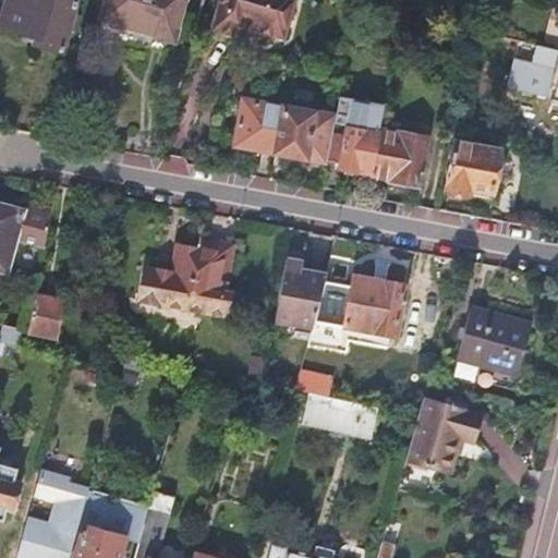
[(76,1),(73,0),(7,0),(0,25),(0,27),(37,39),(35,46),(62,53),(76,1)]
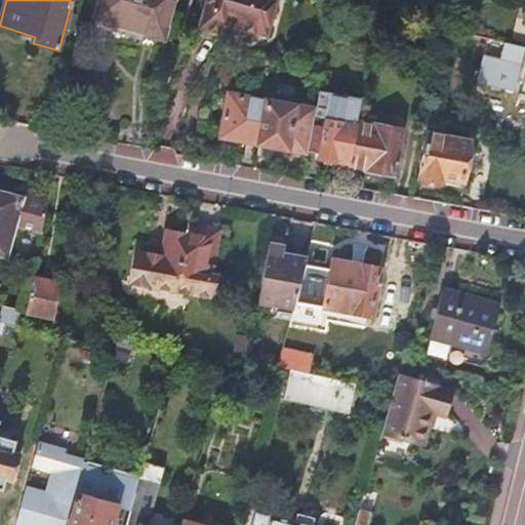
[(101,0),(95,21),(163,39),(173,0),(101,0)]
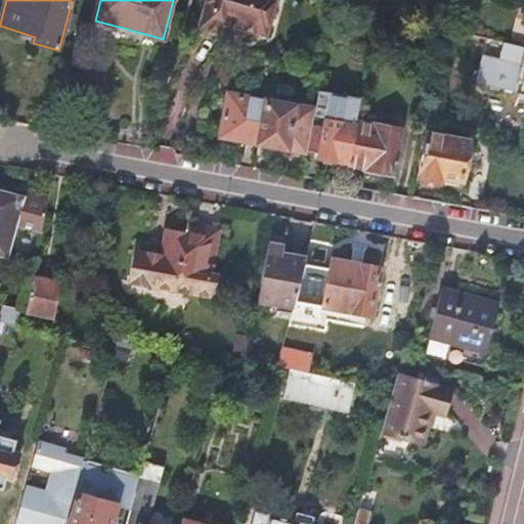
[(208,0),(200,30),(203,30),(224,36),(227,37),(229,28),(244,31),(266,38),(276,0),(208,0)]
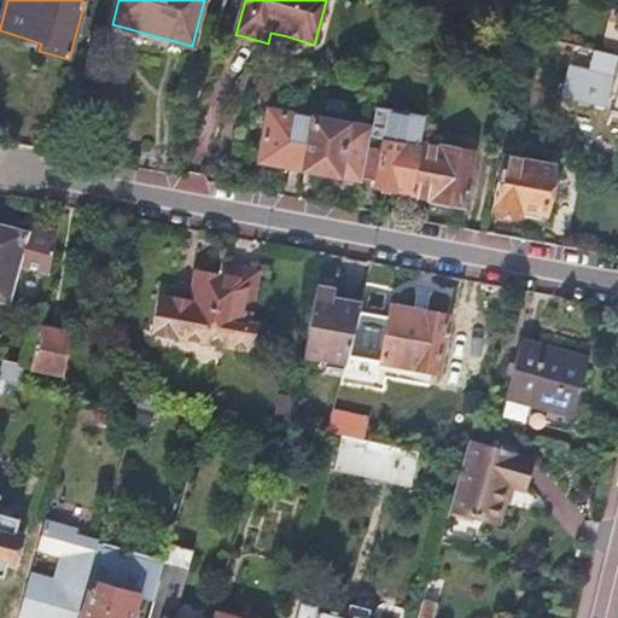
[(284,48),(287,36),(270,33),(268,44),(284,48)]
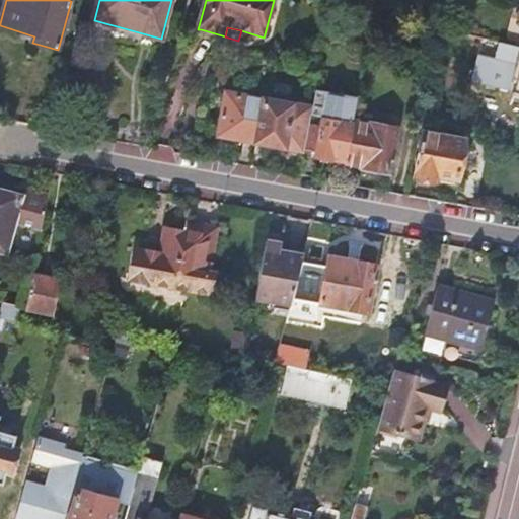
[(220,44),(222,35),(201,29),(198,38),(220,44)]
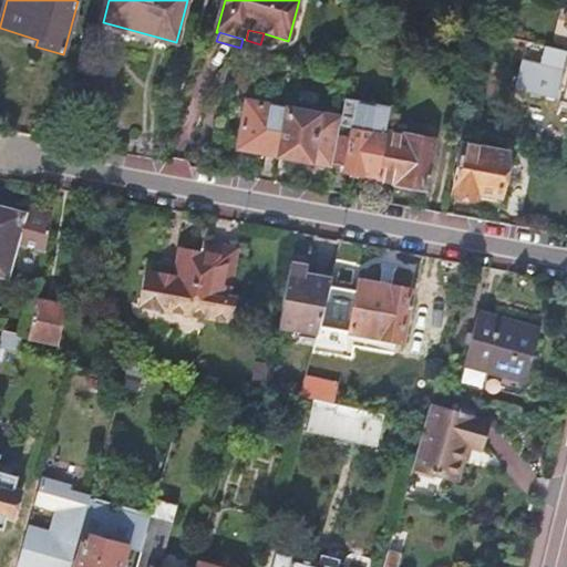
[(381,43),(380,49),(401,53),(404,37),(381,43)]
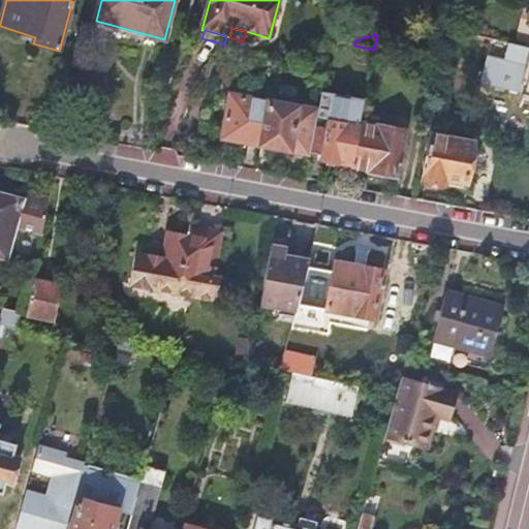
[(260,147),(269,101),(230,94),(222,139),(260,147)]
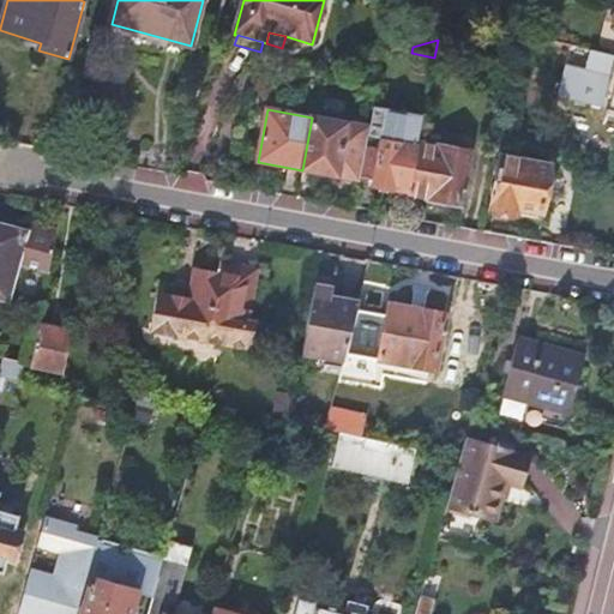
[(407,197),(409,197),(419,145),(423,118),(423,115),(402,110),(395,144),(379,140),(367,137),(360,179),(372,181),(371,187),(393,192),(393,190),(408,192),(407,197)]
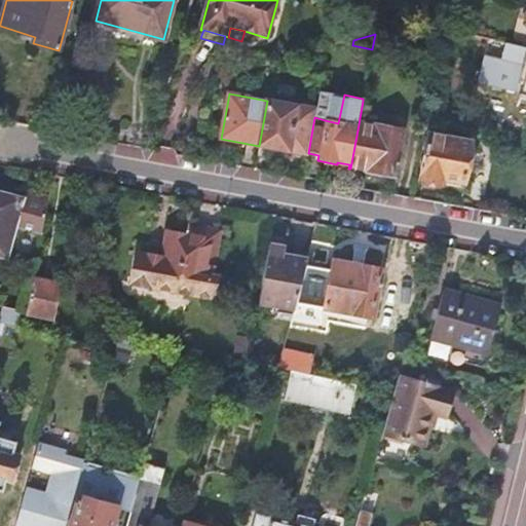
[(308,154),(308,153),(314,117),(316,110),(267,101),(259,146),(308,154)]
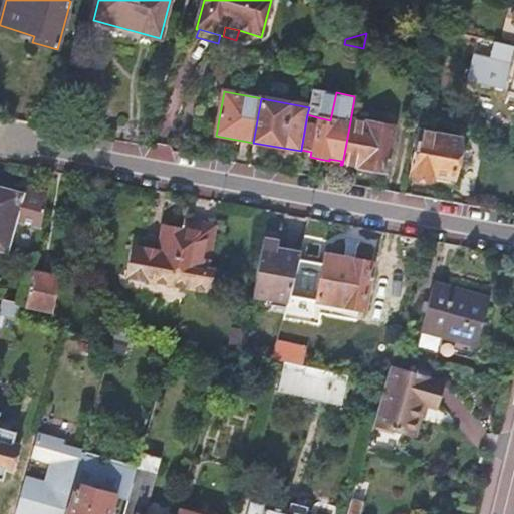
[(350,121),(342,165),(395,174),(403,132),(350,121)]
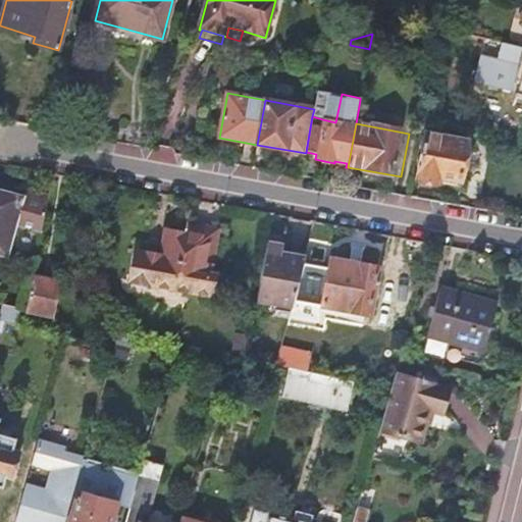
[(425,133),(417,178),(459,186),(467,141),(425,133)]
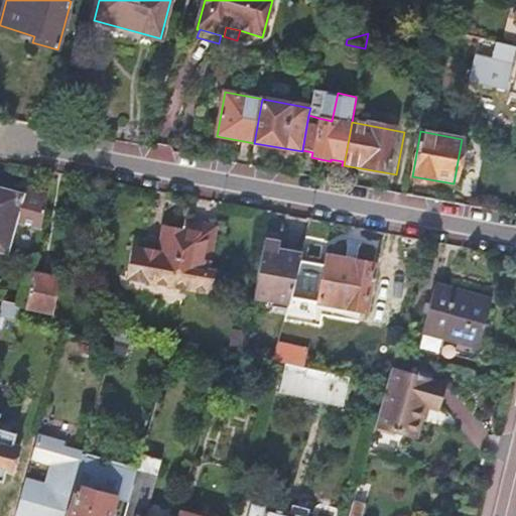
[(25,187),(23,195),(0,187),(0,250),(8,252),(15,227),(41,234),(48,194),(25,187)]
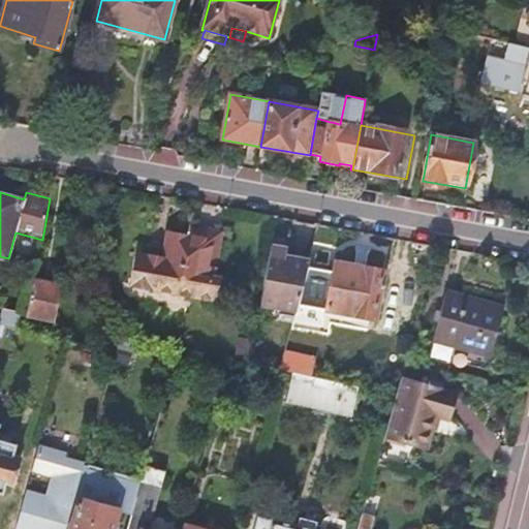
[(190,221),(187,234),(168,229),(163,256),(149,253),(149,255),(136,253),(129,286),(153,290),(153,289),(215,302),(220,276),(213,274),(221,230),(197,225),(197,223),(190,221)]
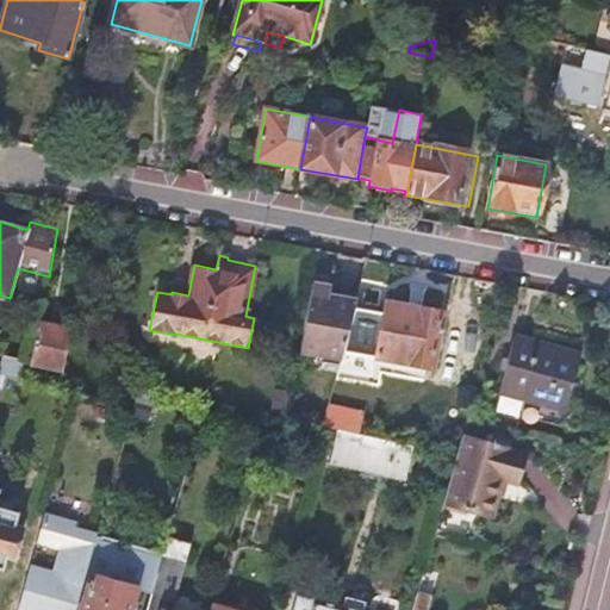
[(330,287),(312,284),(300,348),(310,352),(306,365),(336,373),(360,286),(332,279),(330,287)]
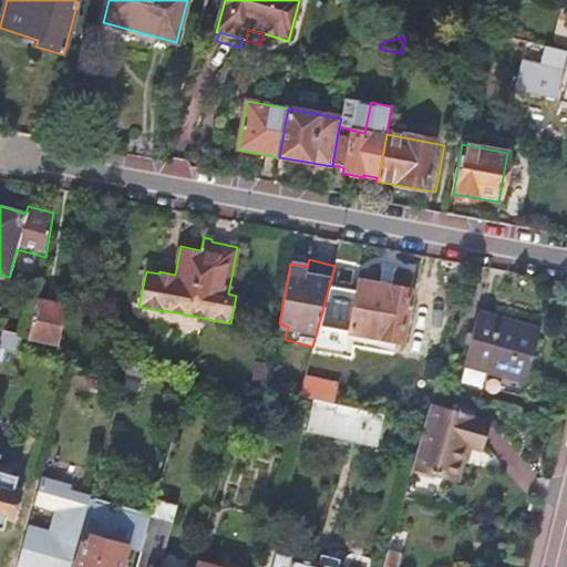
[(359,280),(349,333),(401,342),(411,290),(405,289),(402,276),(372,270),(364,281),(359,280)]
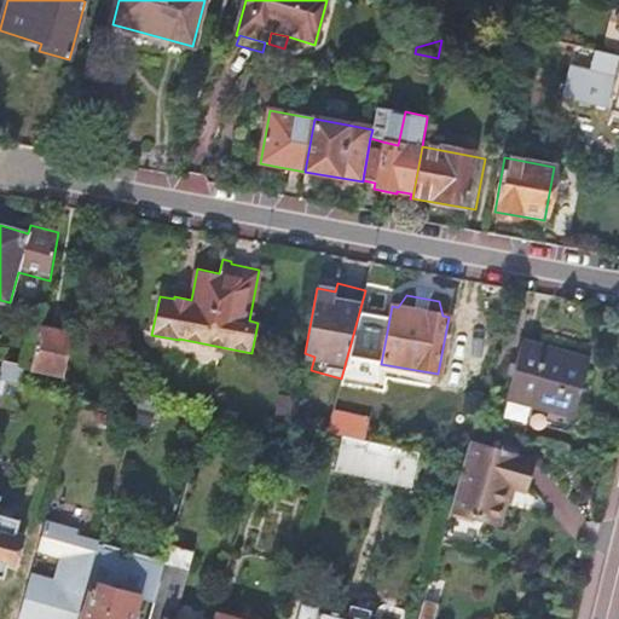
[(70,335),(41,328),(34,366),(34,368),(63,374),(70,335)]
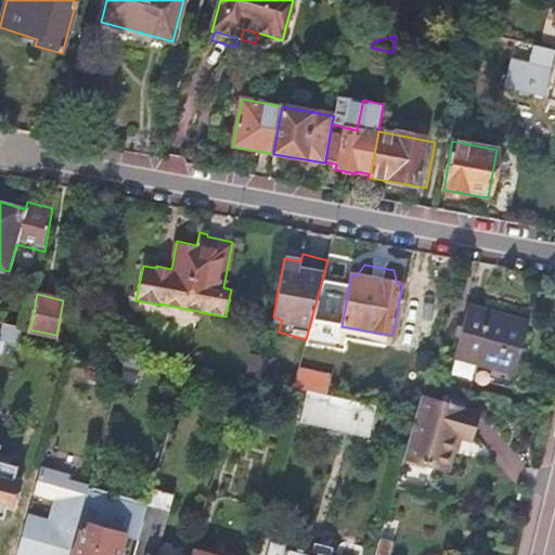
[(515,374),(529,322),(469,305),(453,358),(515,374)]
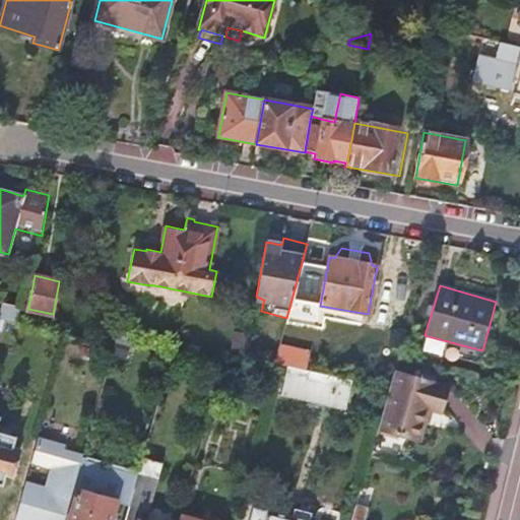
[(21,307),(3,303),(0,314),(0,318),(16,323),(21,307)]
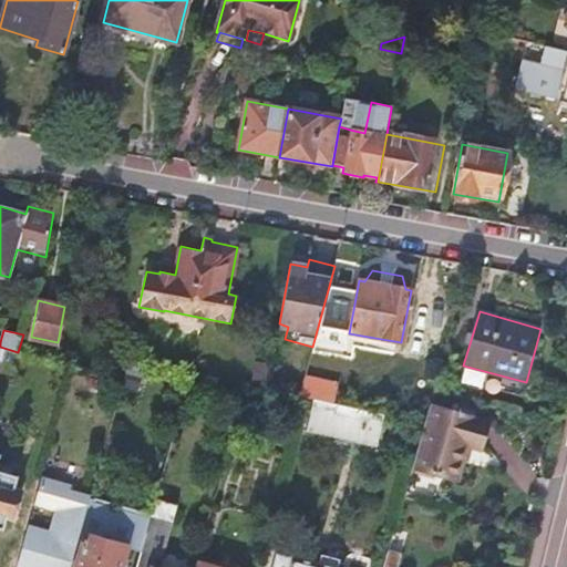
[(103,406),(111,381),(92,377),(85,402),(103,406)]
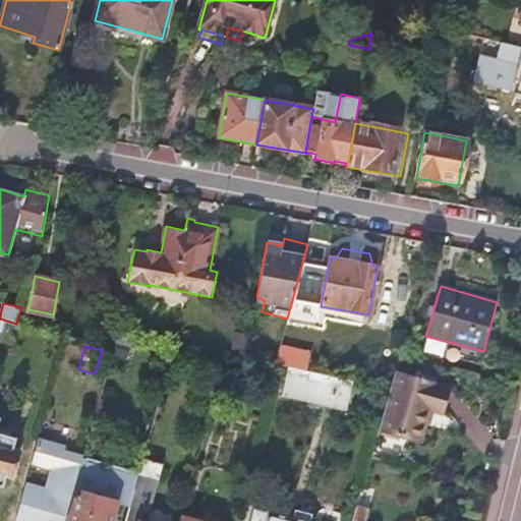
[(345,408),(352,381),(287,366),(281,394),(345,408)]
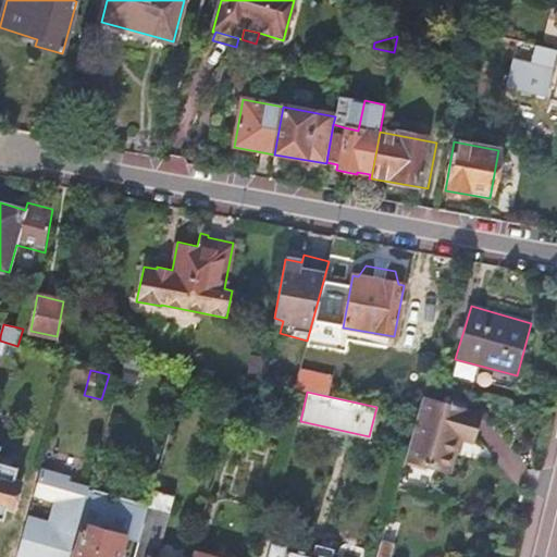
[(418,416),(404,466),(421,471),(423,467),(449,473),(459,440),(467,442),(475,412),(422,398),(418,416)]
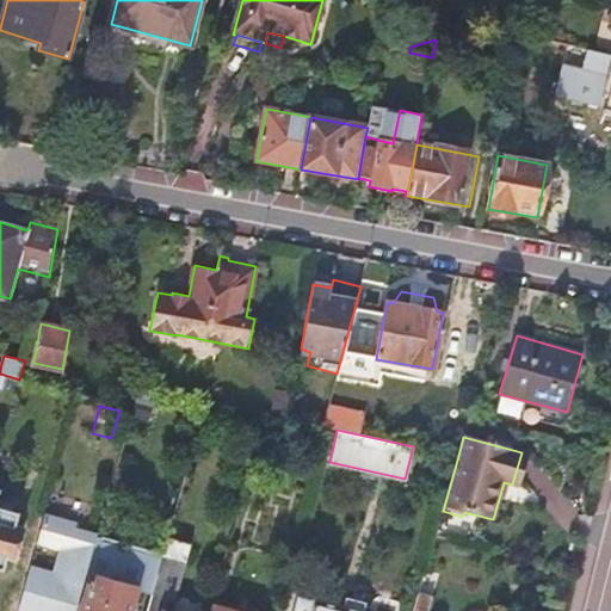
[(522,452),(512,485),(518,486),(528,455),(522,452)]
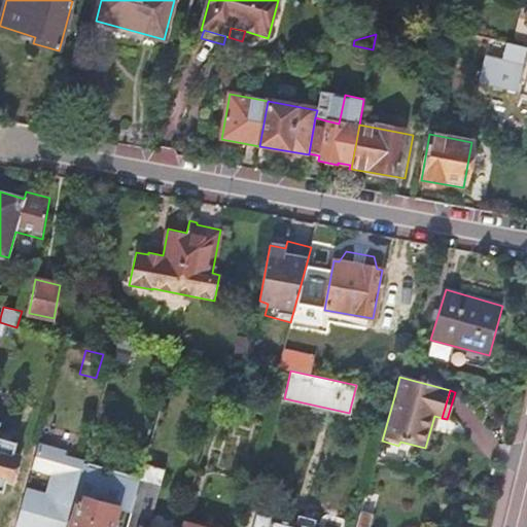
[(0,490),(4,492),(8,478),(12,479),(19,457),(14,456),(18,443),(0,437),(0,490)]
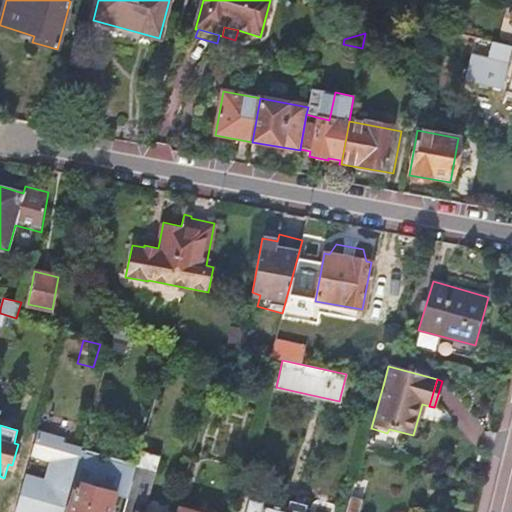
[(13,511),(57,511),(76,448),(35,437),(13,511)]
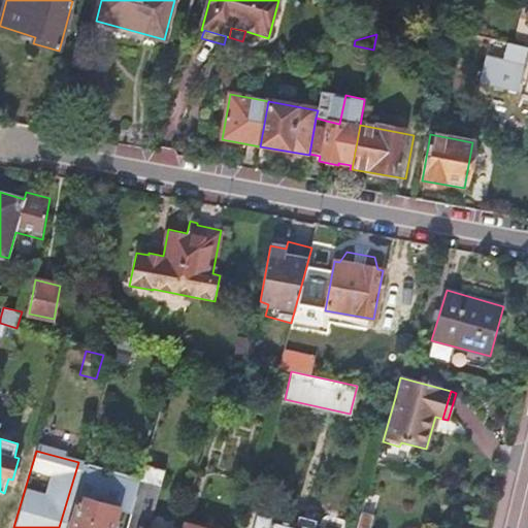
[(140,481),(140,480),(113,472),(106,476),(102,469),(85,464),(75,495),(80,496),(71,527),(112,527),(118,510),(131,514),(140,481)]
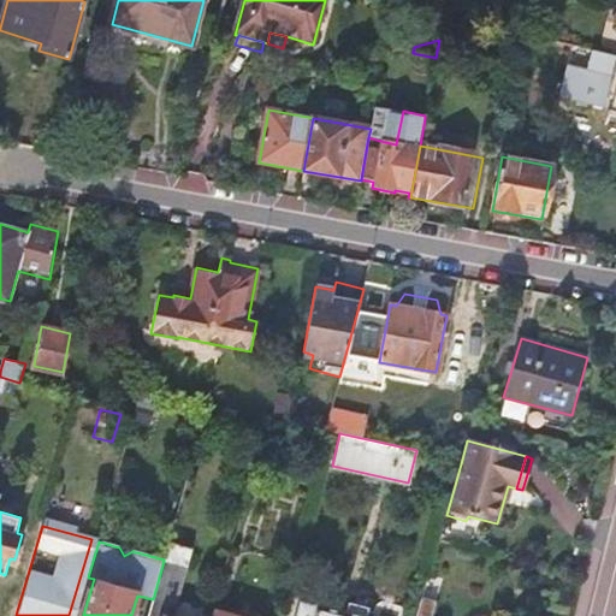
[(172,615),(185,567),(164,561),(153,599),(147,615),(172,615)]
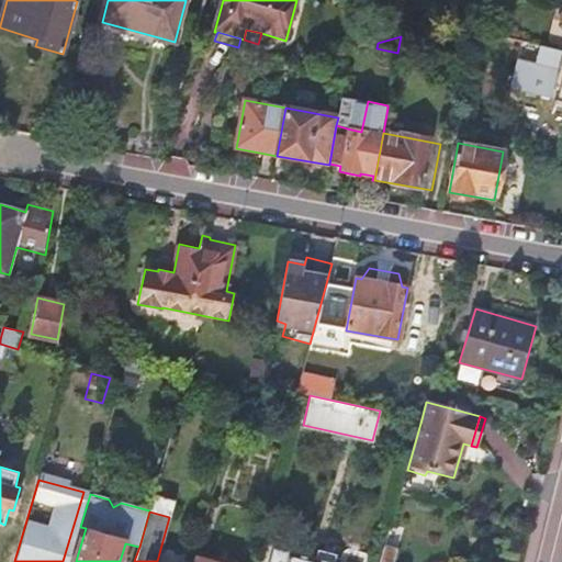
[(385,546),(380,561),(393,561),(396,549),(385,546)]
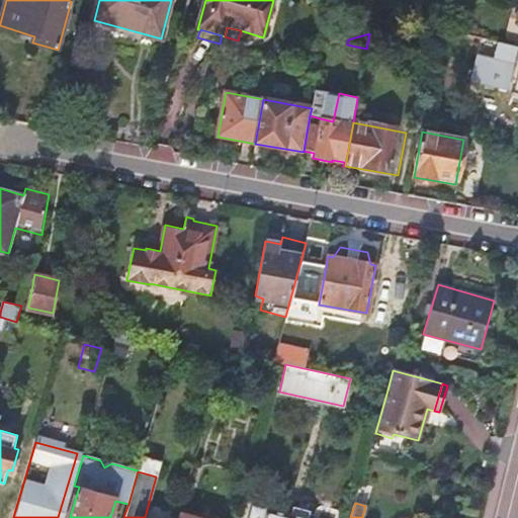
[(250,517),(295,517),(267,510),(267,511),(253,507),(250,517)]
